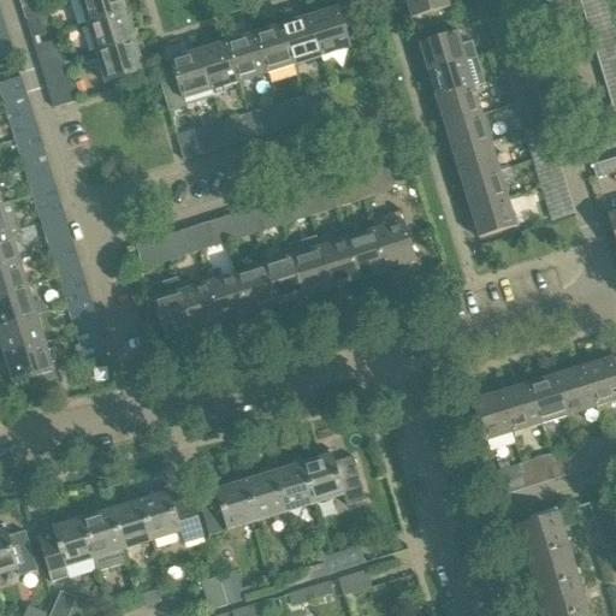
[(33,4),(37,18),(48,15),(43,0),(33,4)]
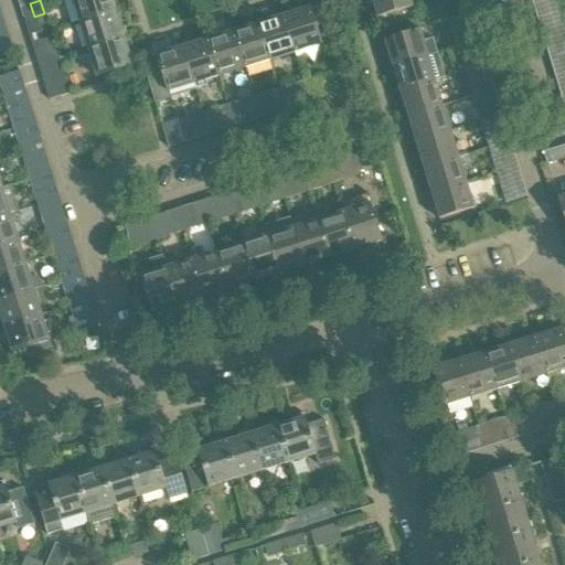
[(72,0),(80,22),(116,11),(112,0),(72,0)]
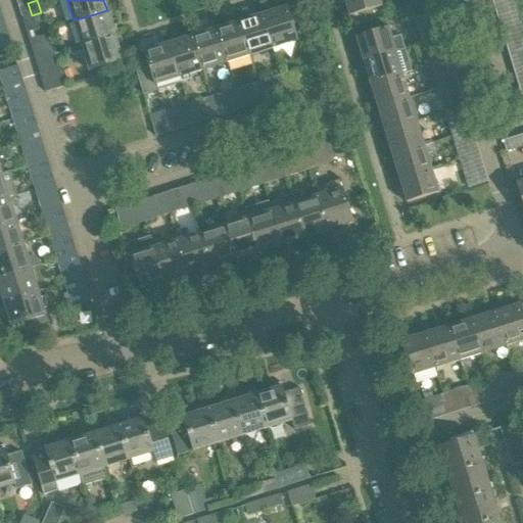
[(382,6),(380,0),(344,0),(349,16),(382,6)]
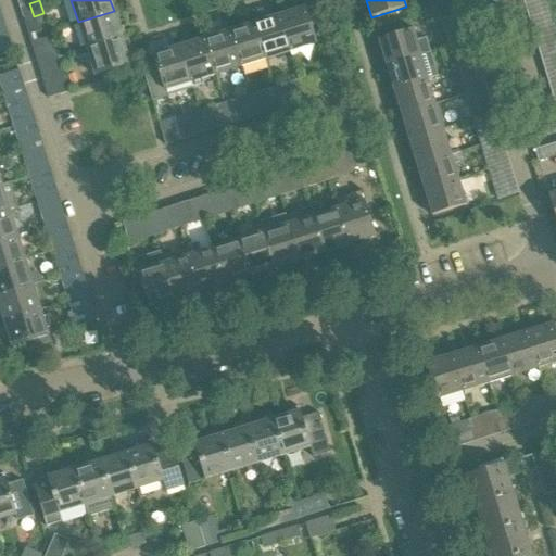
[(523,0),(555,105),(555,34),(545,0),(523,0)]
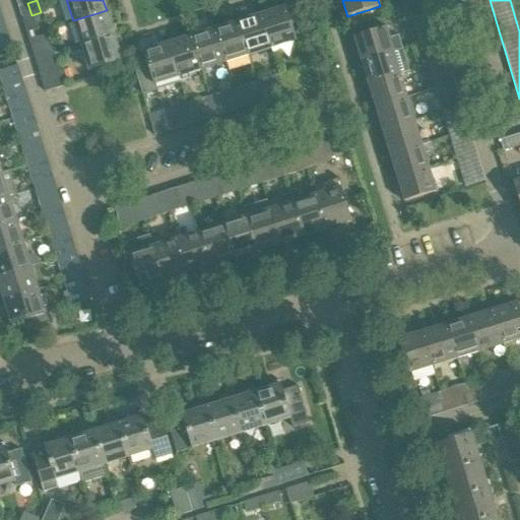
[(27,3),(18,7),(22,18),(31,15),(27,3)]
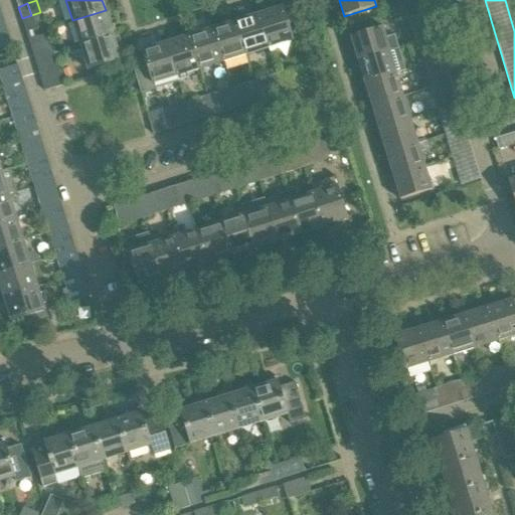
[(259,14),(270,48),(293,41),(283,7),(259,14)]
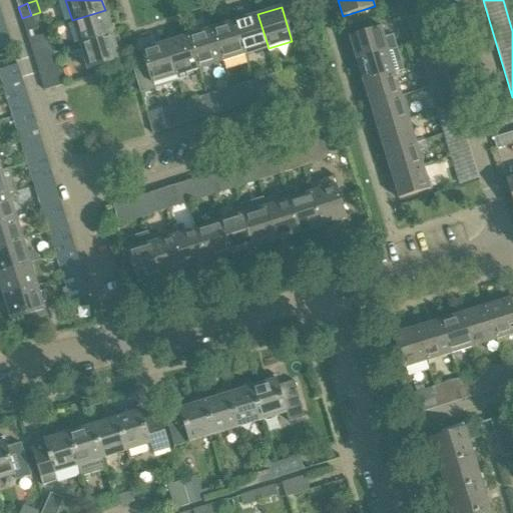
[(105,10),(72,20),(79,44),(113,34),(105,10)]
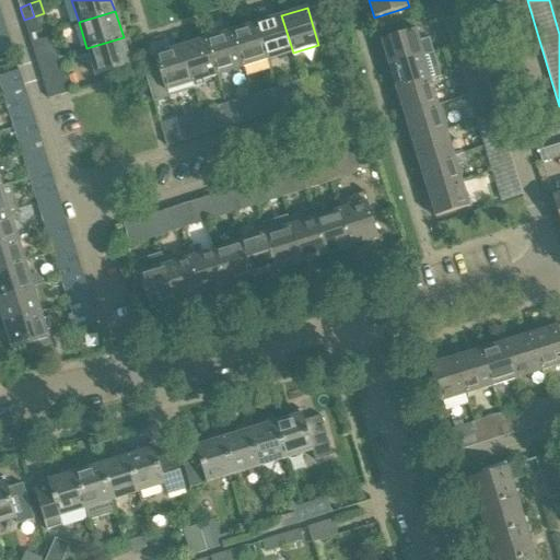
[(0,14),(0,50),(10,48),(0,14)]
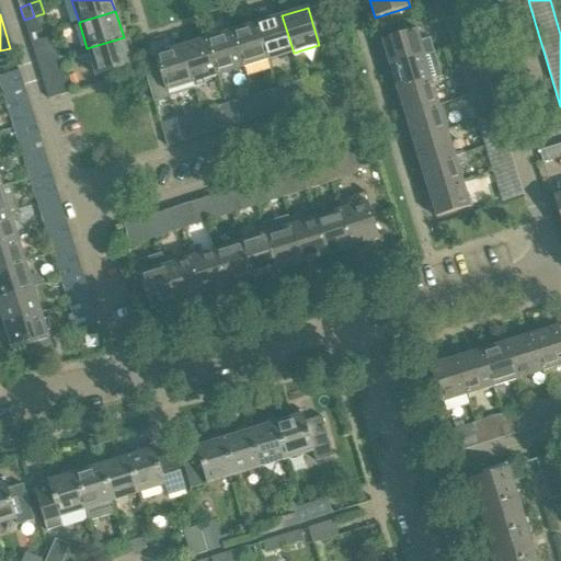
[(294,53),(282,15),(256,23),(268,60),(294,53)]
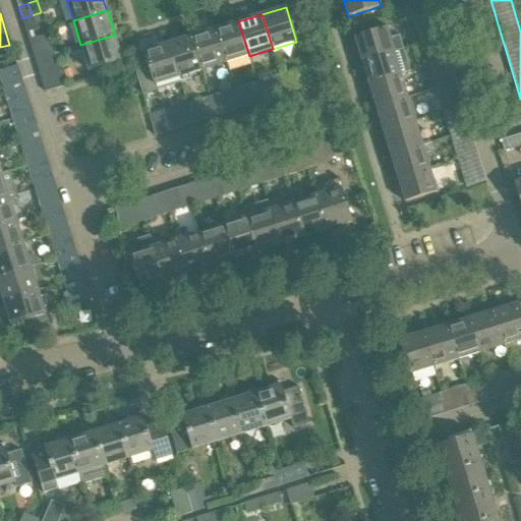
[(486,180),(437,14),(416,20),(468,186),(486,180)]
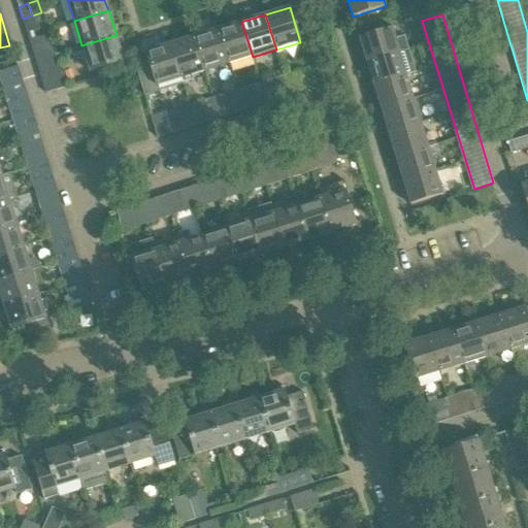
[(253,57),(241,22),(219,29),(229,64),(253,57)]
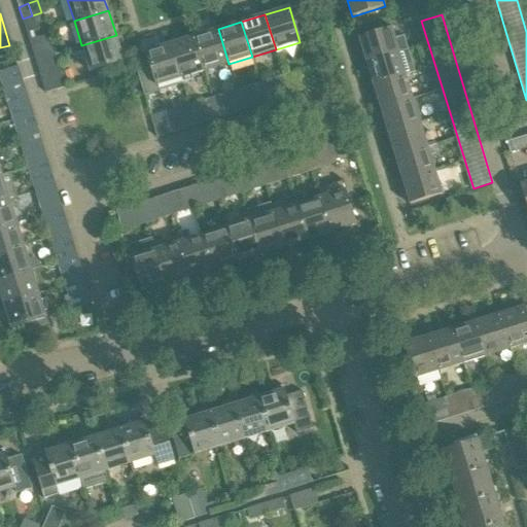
[(366,62),(398,51),(408,48),(403,35),(395,38),(391,28),(358,38),(366,62)]
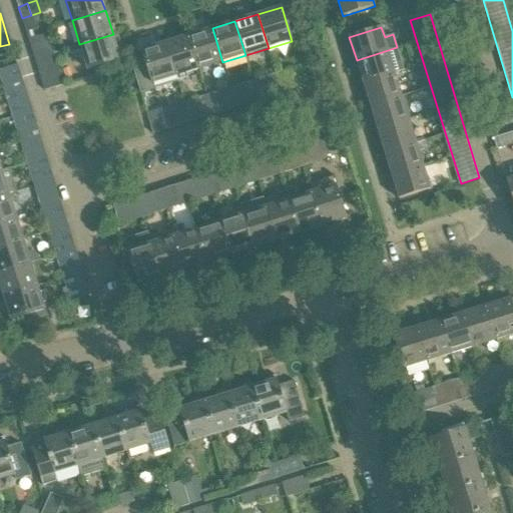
[(222,62),(212,28),(189,35),(199,69),(198,69),(199,73),(210,70),(208,66),(222,62)]
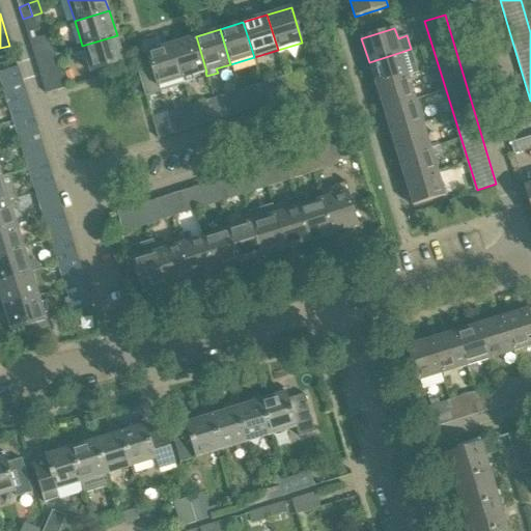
[(90,71),(124,60),(117,35),(82,46),(90,71)]
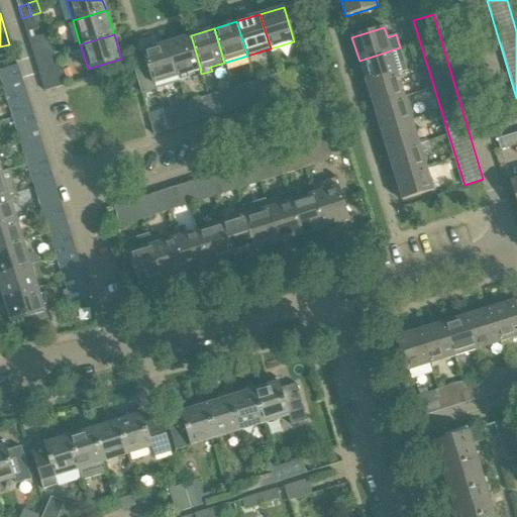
[(201,70),(191,35),(168,42),(178,77),(179,81),(189,78),(188,74),(200,70),(201,70)]
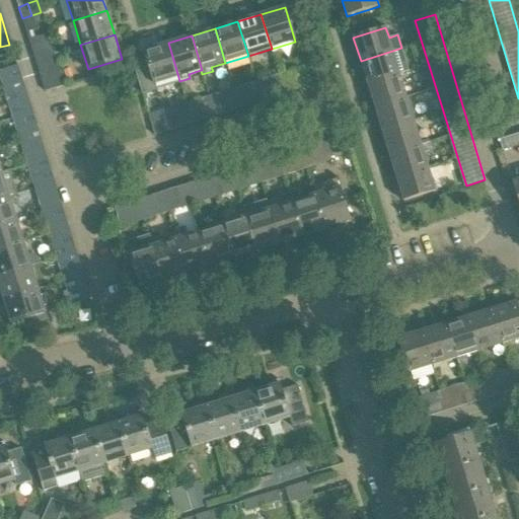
[(134,64),(142,94),(157,89),(156,84),(178,77),(168,43),(144,50),(147,60),(134,64)]
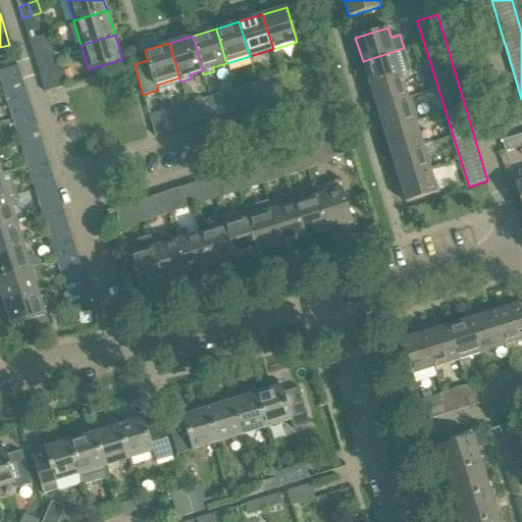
[(64,86),(55,60),(52,47),(42,50),(46,62),(36,65),(46,92),(64,86)]
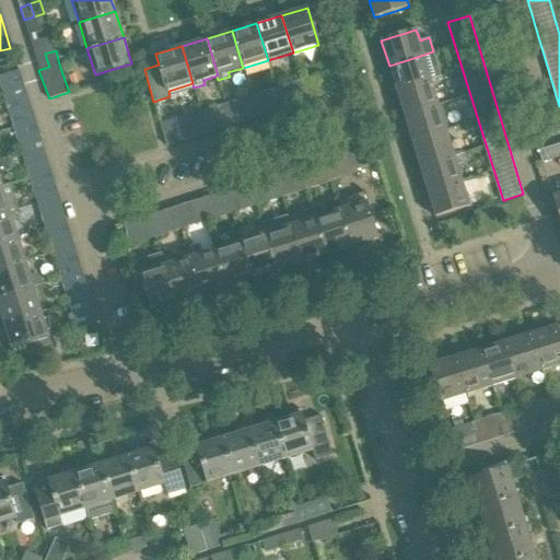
[(45,54),(35,57),(38,70),(49,67),(45,54)]
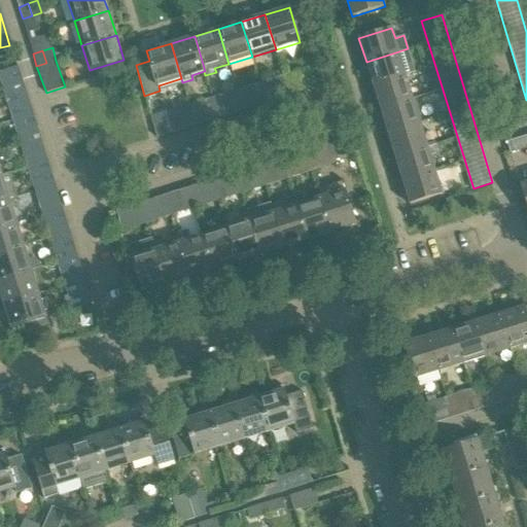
[(366,62),(374,85),(407,75),(398,51),(366,62)]
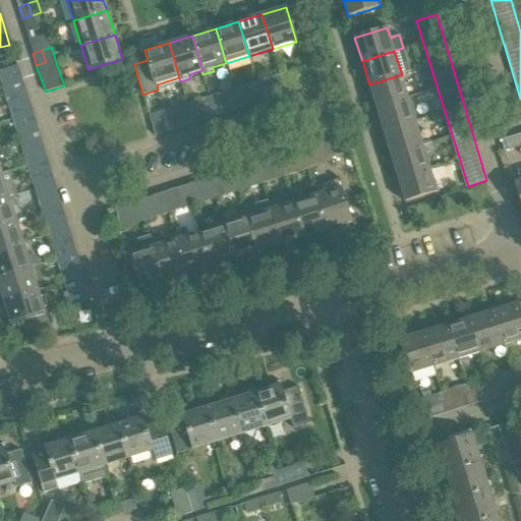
[(17,65),(0,70),(0,74),(70,305),(92,299),(17,65)]
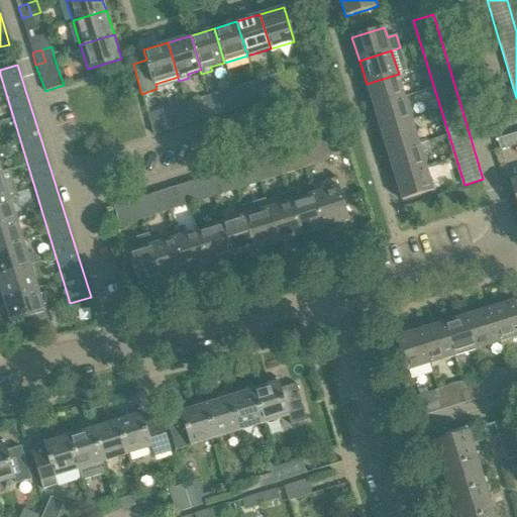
[(301,68),(147,114),(153,134),(307,86),(301,68)]
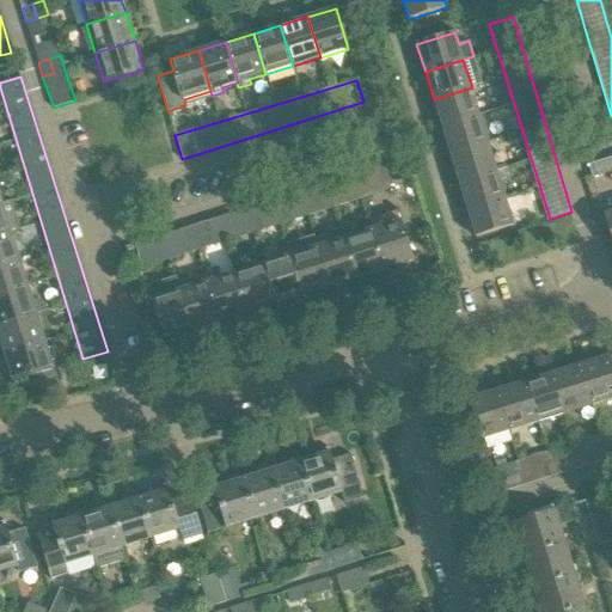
[(434,99),(442,127),(481,115),(472,87),(434,99)]
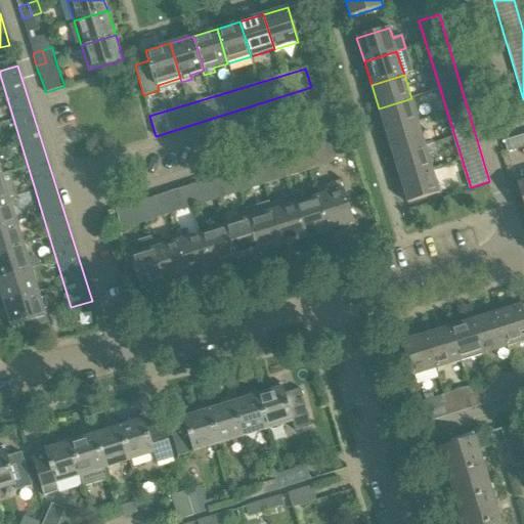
[(379,108),(386,131),(419,122),(411,98),(379,108)]
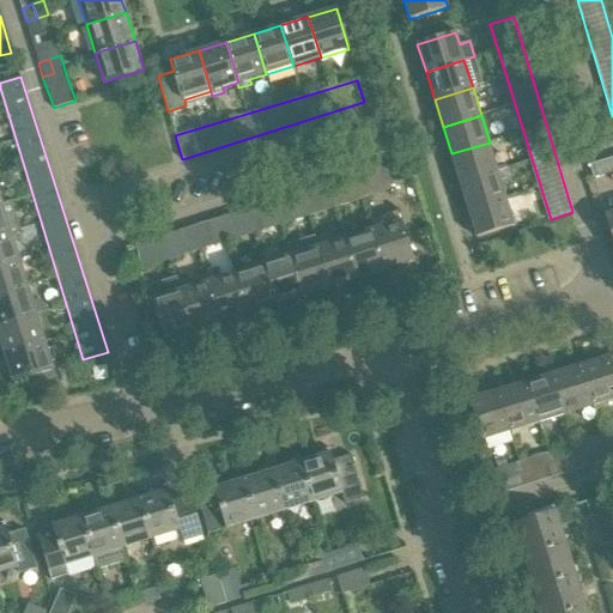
[(451,153),(460,181),(498,170),(490,143),(451,153)]
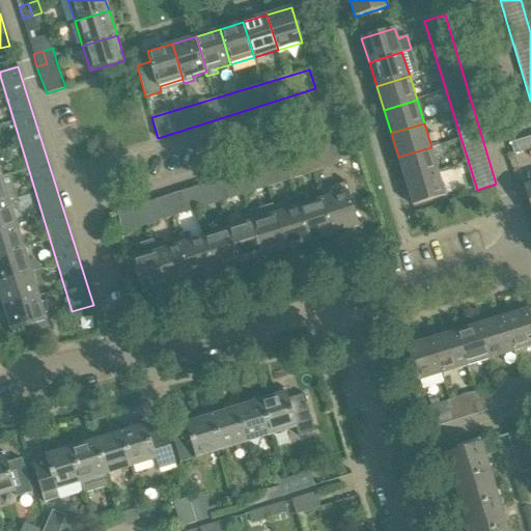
[(514,155),(530,148),(530,136),(510,143),(514,155)]
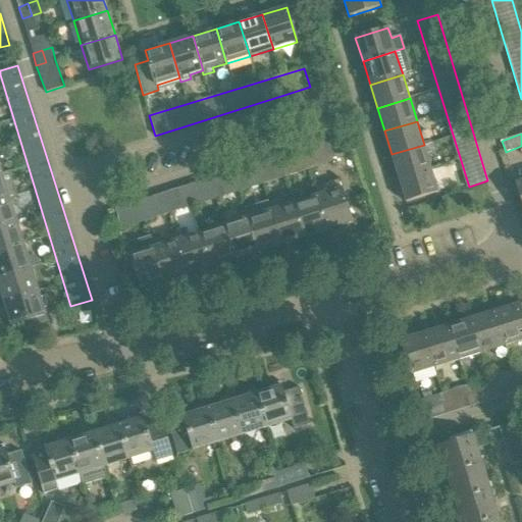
[(324,142),(115,207),(121,227),(332,161),(324,142)]
